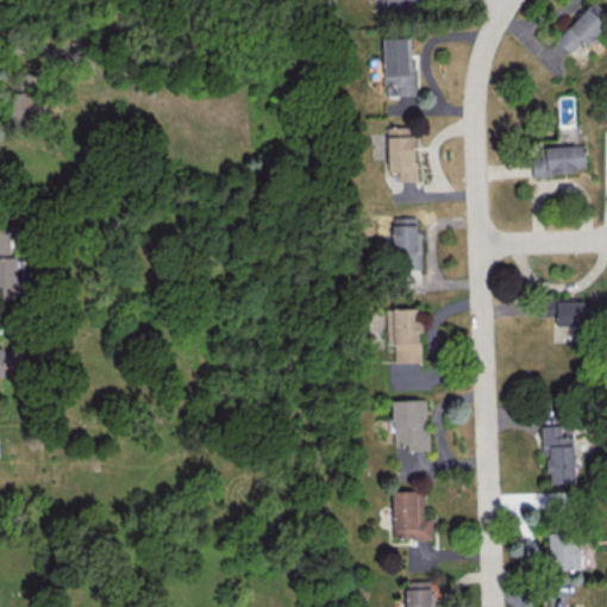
[(582,43),(588,48),(606,26),(606,13),(595,1),(557,42),(571,55),(582,43)]
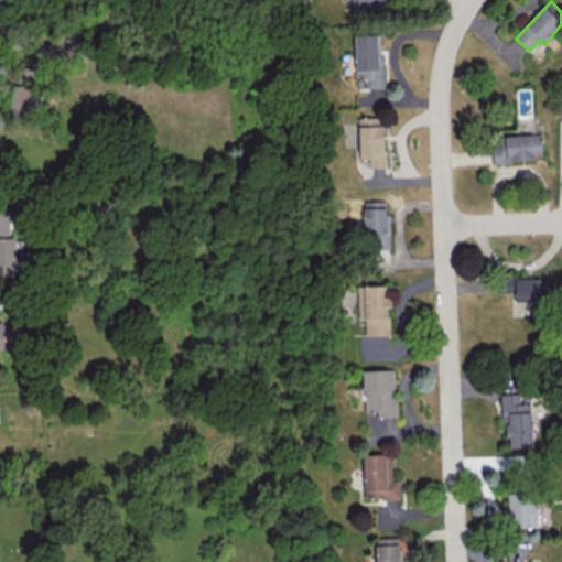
[(382,35),(355,36),(357,80),(366,80),(366,90),(386,89),(382,35)]
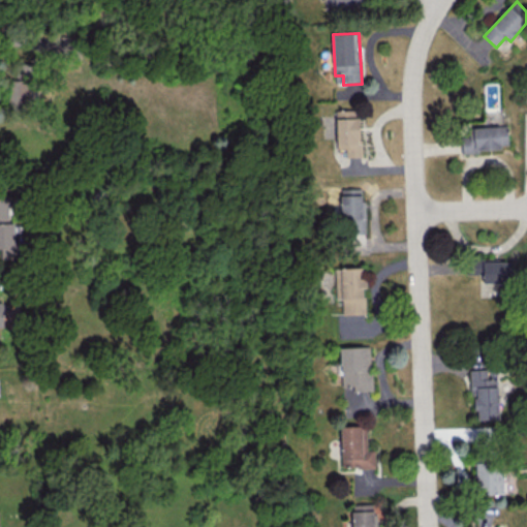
[(38,83),(11,83),(10,109),(37,109),(38,83)]
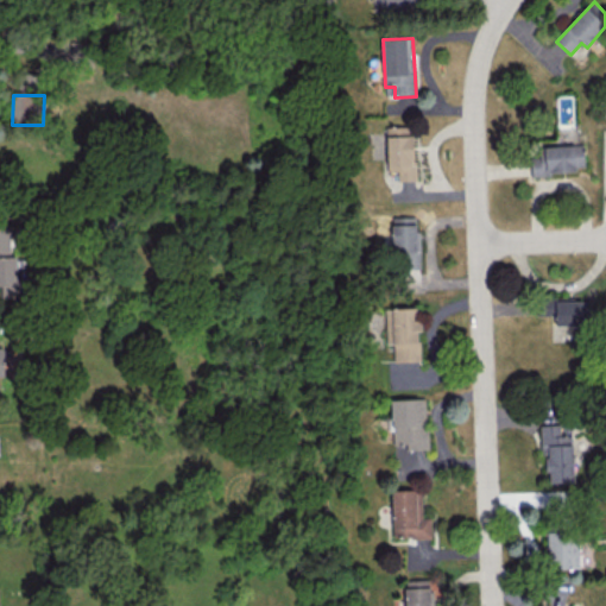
[(399,183),(416,182),(415,127),(387,128),(389,172),(399,172),(399,183)]
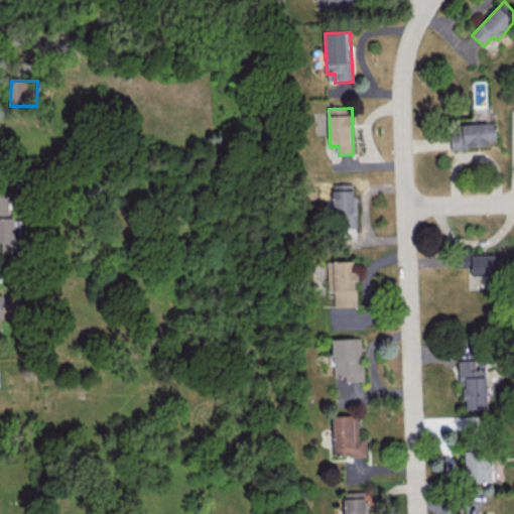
[(497,148),(497,126),(452,127),(453,149),(497,148)]
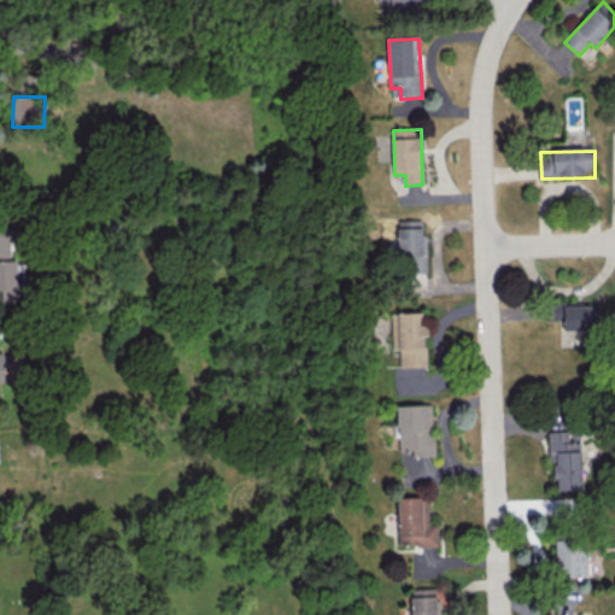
[(427,274),(426,221),(399,222),(400,274),(427,274)]
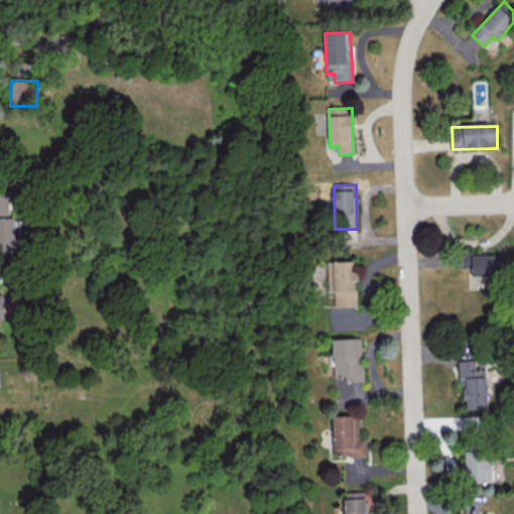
[(14,218),(10,218),(10,194),(0,194),(0,243),(15,243),(14,218)]
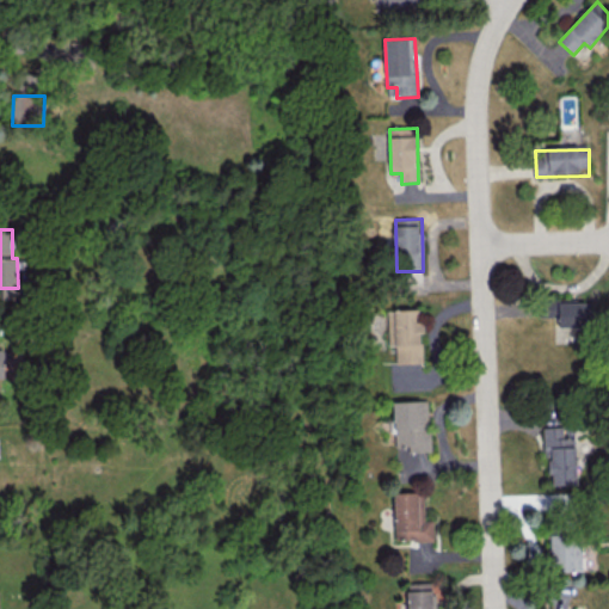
[(557,344),(590,344),(590,302),(546,302),(546,319),(557,319),(557,344)]
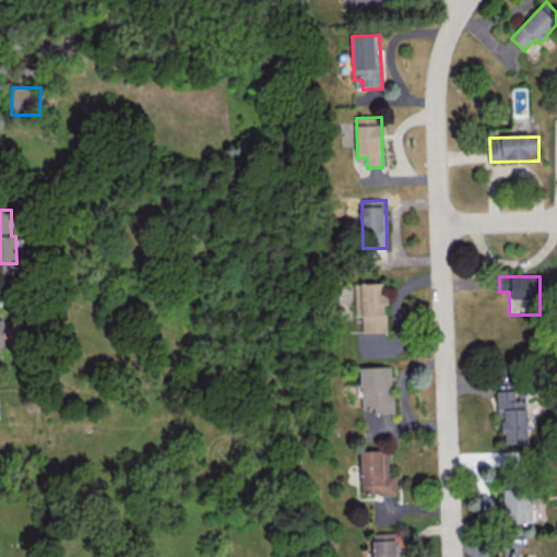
[(387,333),(387,306),(386,284),(362,285),(364,334),(387,333)]
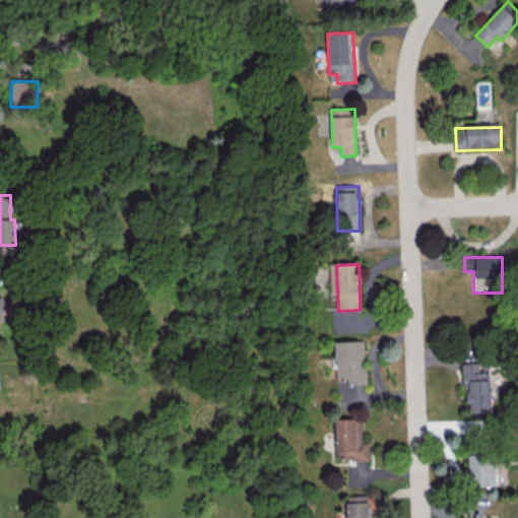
[(336,342),(336,381),(348,381),(348,386),(368,386),(368,369),(361,369),(360,361),(366,361),(365,342),(336,342)]
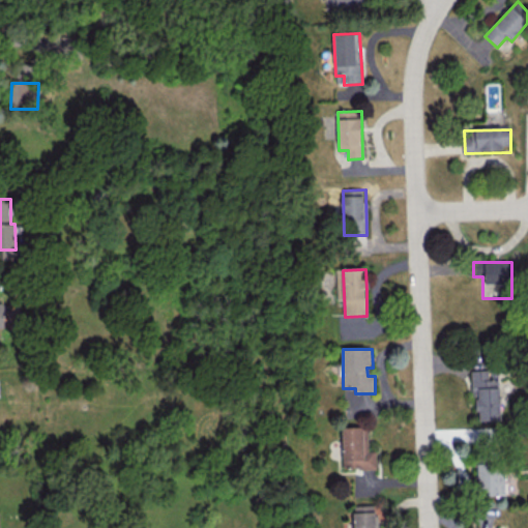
[(478,422),(501,421),(500,371),(472,372),(473,393),(477,393),(478,422)]
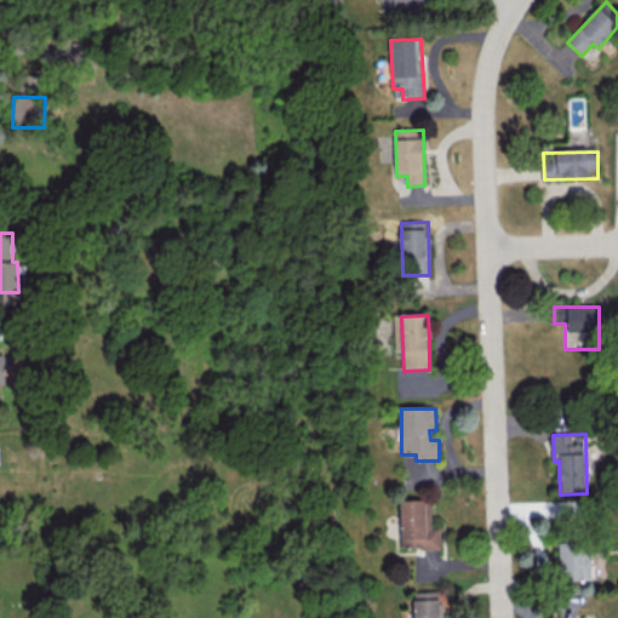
[(431,501),(401,502),(402,551),(442,550),(441,530),(433,530),(431,501)]
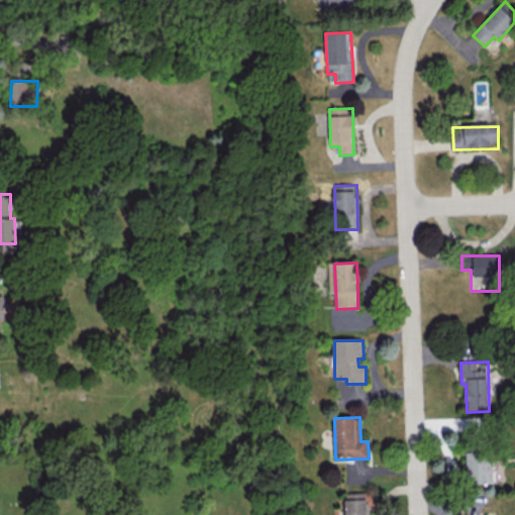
[(468,486),(494,485),(492,448),(466,449),(468,486)]
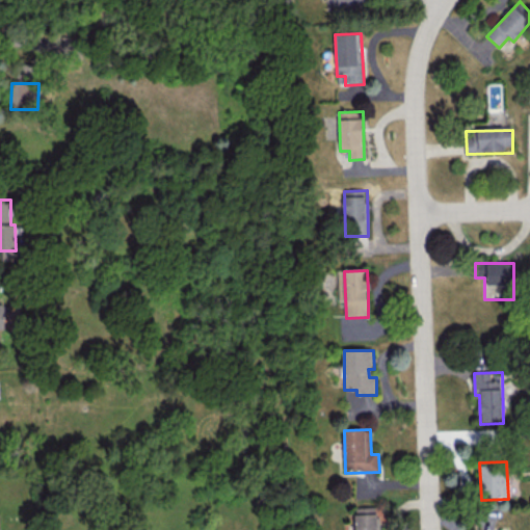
[(379,529),(379,508),(355,509),(355,529),(379,529)]
